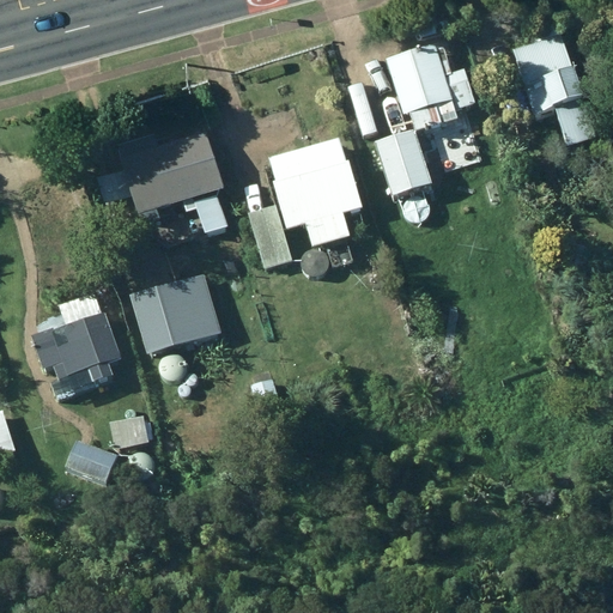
[(592,134),(557,31),(510,47),(522,82),(501,89),(510,116),(550,103),(563,145),(592,134)]
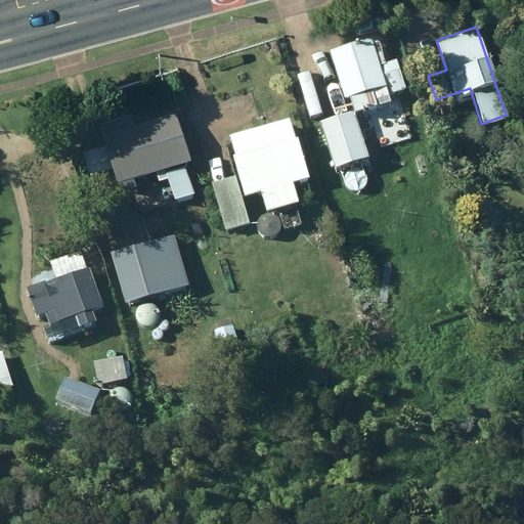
[(328,50),(349,111),(389,96),(387,92),(403,86),(394,57),(380,62),(370,35),(328,50)]
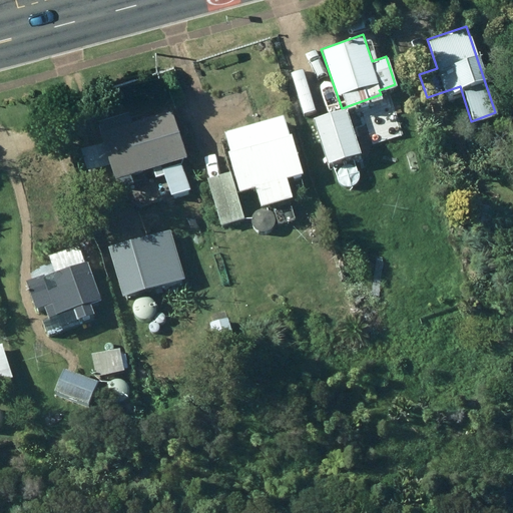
[(185,154),(171,108),(131,121),(128,111),(96,121),(110,169),(91,175),(100,204),(121,198),(115,176),(185,154)]
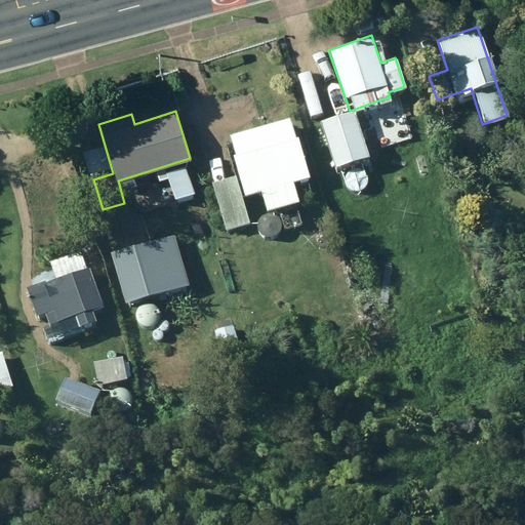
[(320,121),(333,166),(366,156),(354,112),(320,121)]
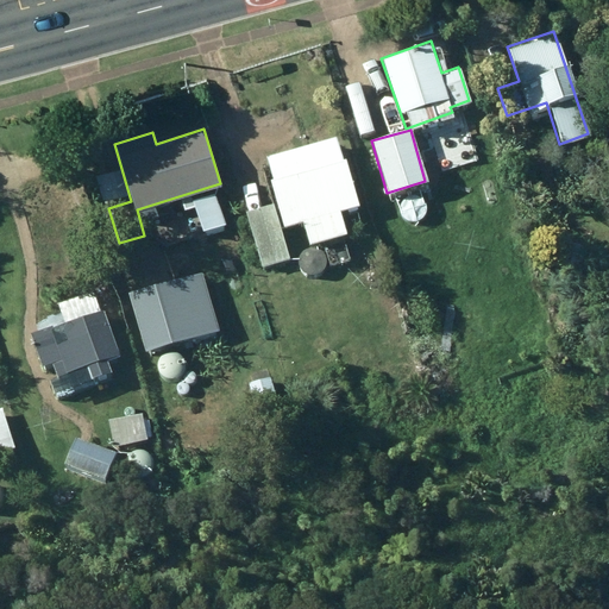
[(334,135),(264,156),(271,177),(269,179),(283,226),(302,220),(308,243),(345,231),(339,209),(357,203),(344,158),(343,159),(334,135)]
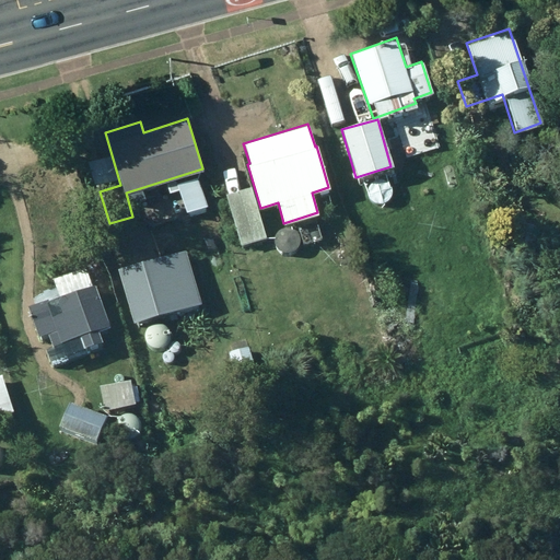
[(264,235),(249,186),(225,193),(240,243),(264,235)]
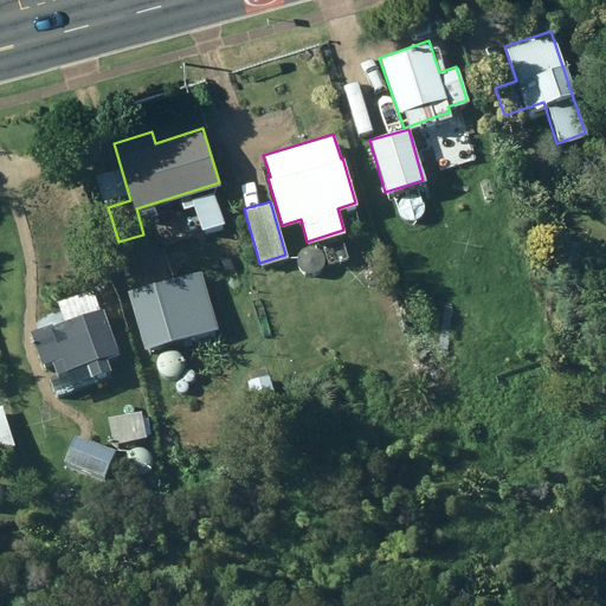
[(127,288),(143,345),(195,329),(194,322),(216,317),(202,272),(176,281),(174,274),(127,288)]
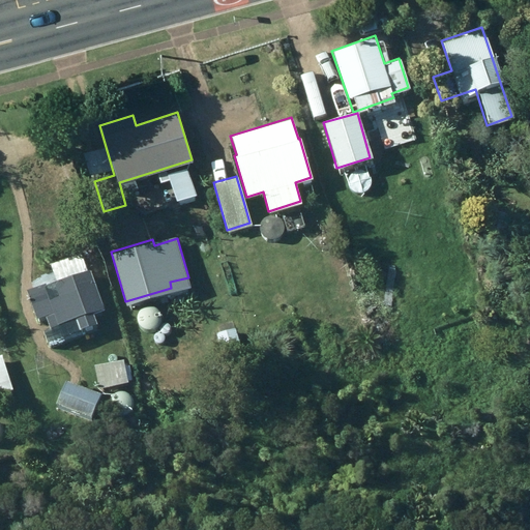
[(88,267),(26,289),(35,316),(43,314),(49,327),(40,330),(45,341),(95,323),(91,312),(102,307),(88,267)]
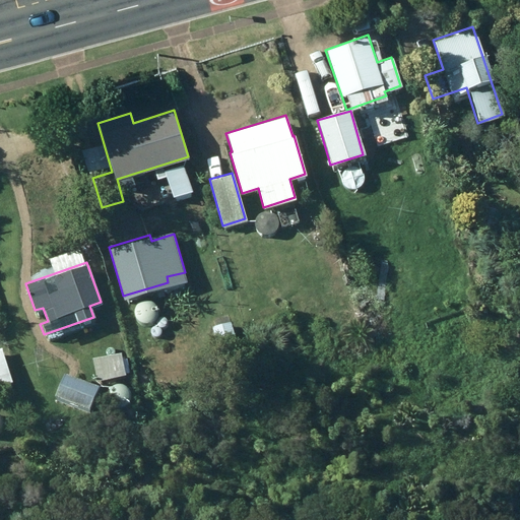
[(237,344),(231,320),(211,326),(218,349),(237,344)]
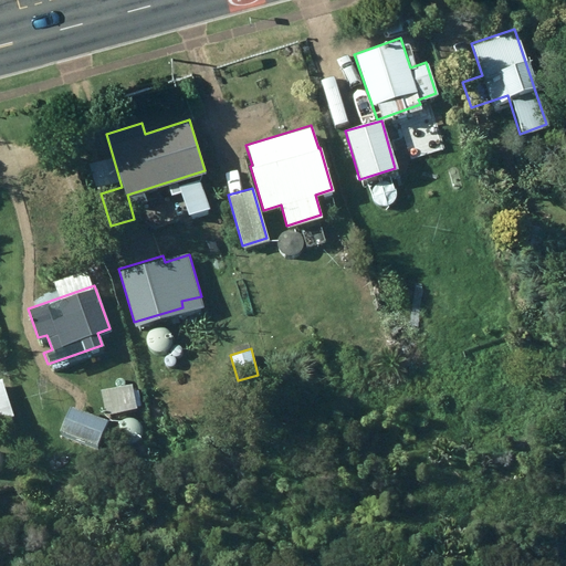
[(0,417),(11,412),(0,378),(0,417)]
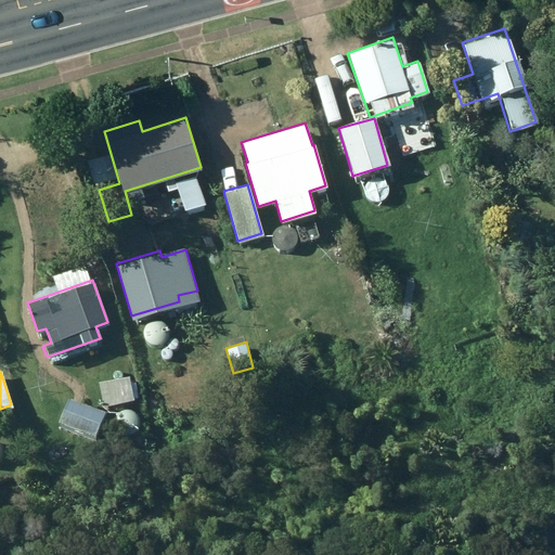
[(102,403),(132,398),(129,376),(99,381),(102,403)]
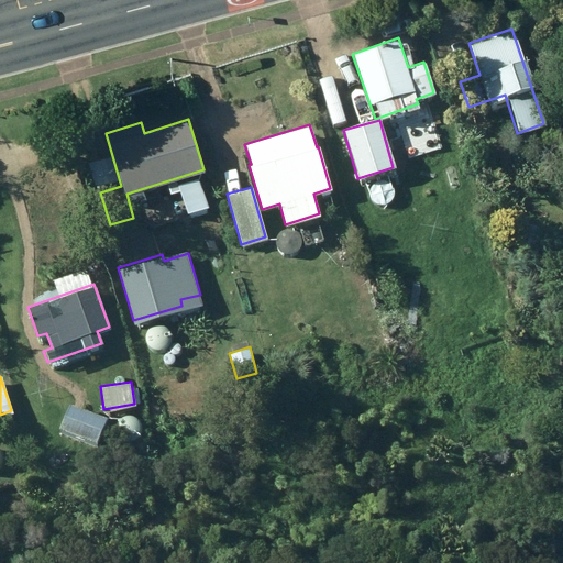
[(57,428),(94,442),(103,415),(67,401),(57,428)]
